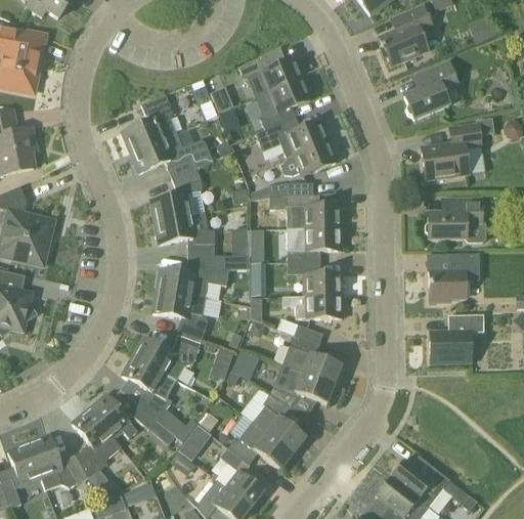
[(57,16),(66,5),(63,4),(66,0),(29,0),(26,4),(42,15),(46,8),(57,16)]
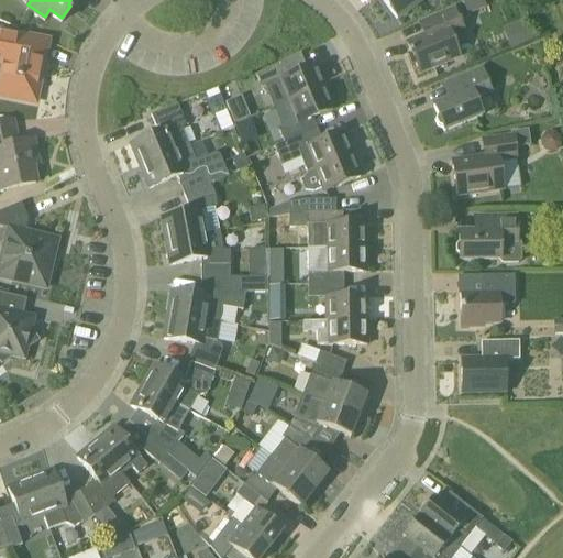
[(387,0),(398,14),(417,0),(387,0)]
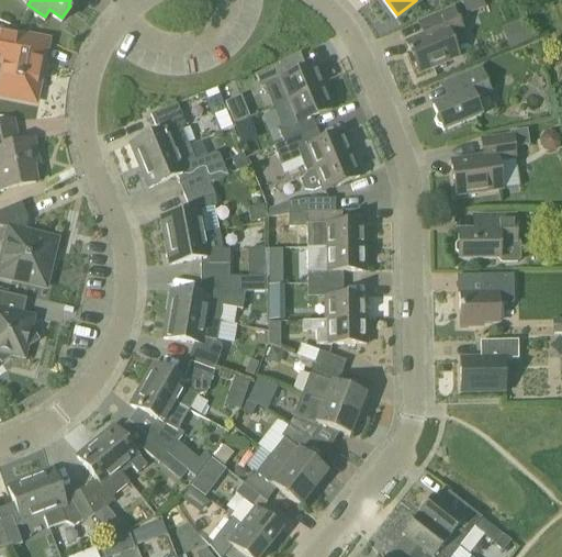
[(470,9),(481,4),(479,0),(467,0),(470,9)]
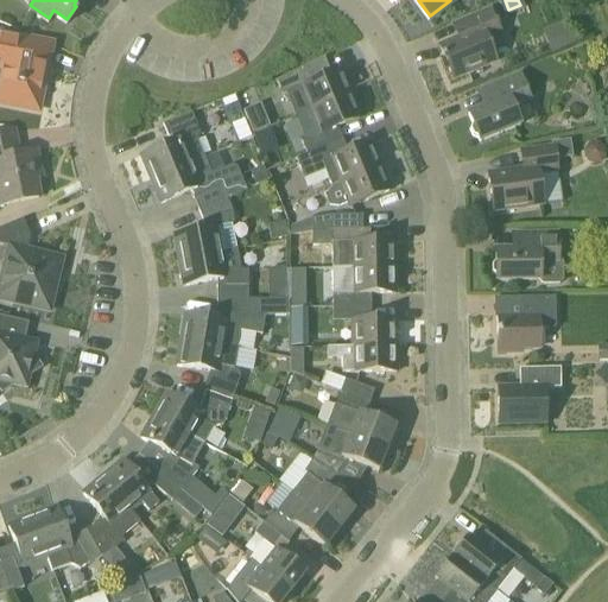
[(470,73),(485,68),(482,63),(496,57),(487,37),(502,30),(492,2),(451,19),(457,35),(441,42),(454,74),(468,69),(470,73)]
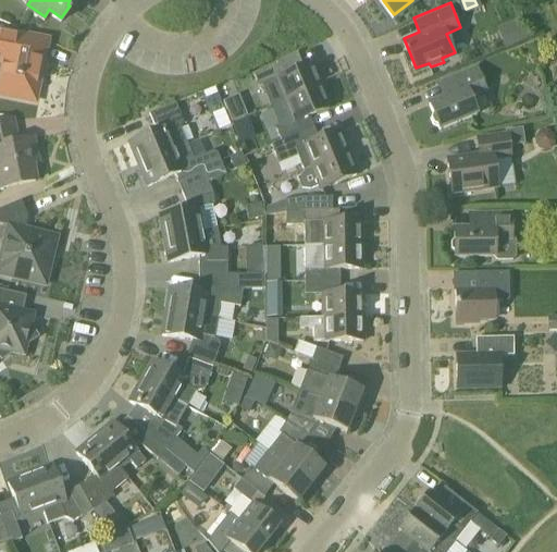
[(497,21),(503,41),(527,36),(521,14),(497,21)]
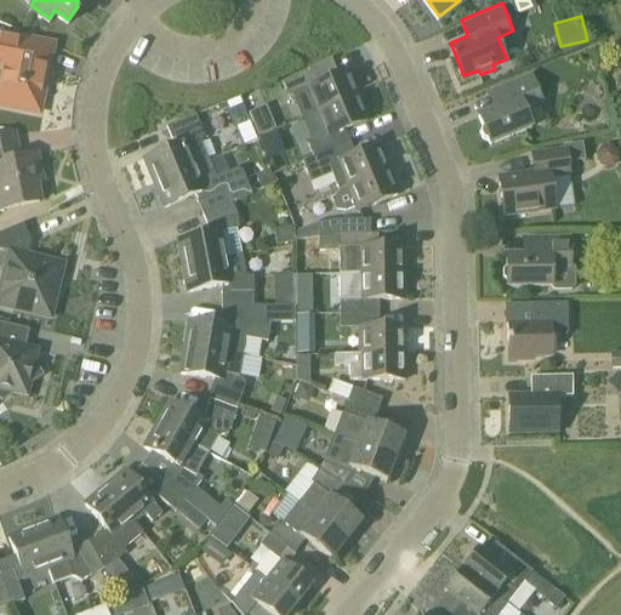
[(0,98),(39,107),(52,40),(0,29),(0,66),(1,67),(0,74),(0,98)]
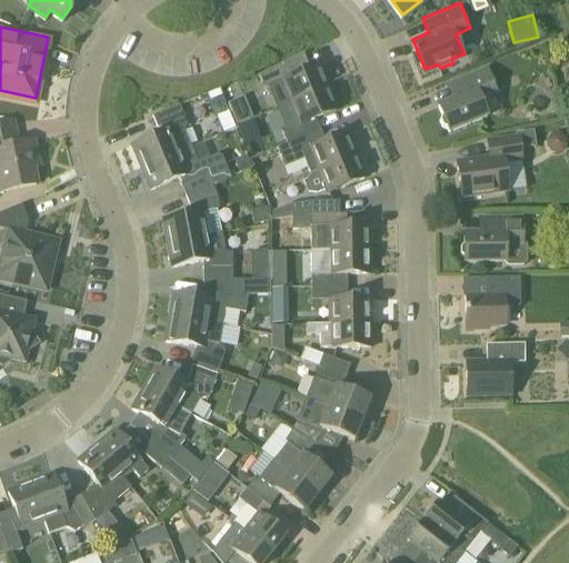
[(290,99),(329,83),(319,60),(310,64),(303,49),(285,58),(286,61),(259,71),(265,84),(281,78),(290,99)]
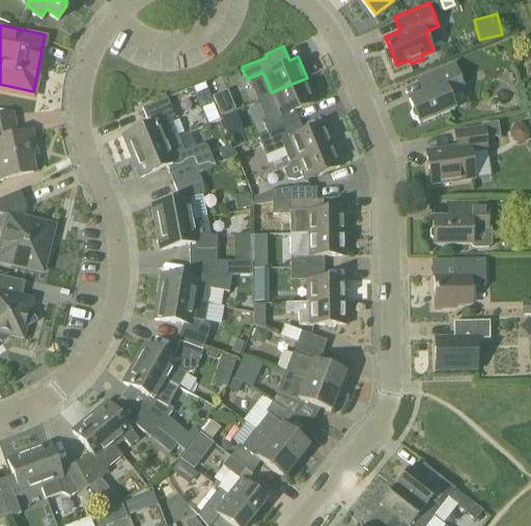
[(419,119),(454,105),(448,90),(465,83),(455,59),(416,76),(422,90),(409,95),(413,104),(411,109),(413,114),(418,116),(419,119)]
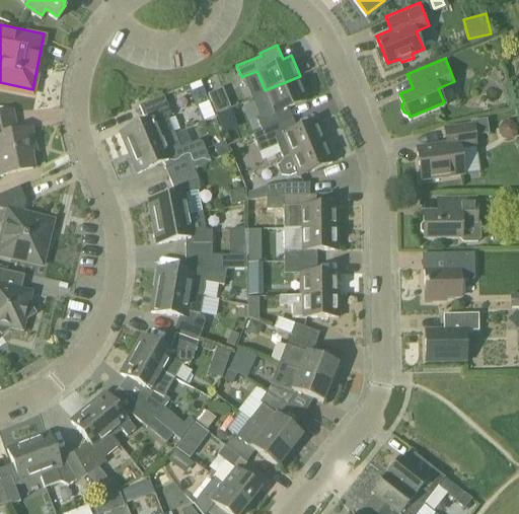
[(264,128),(293,116),(289,104),(308,96),(300,76),(265,90),(273,111),(258,117),(263,127),(264,128)]
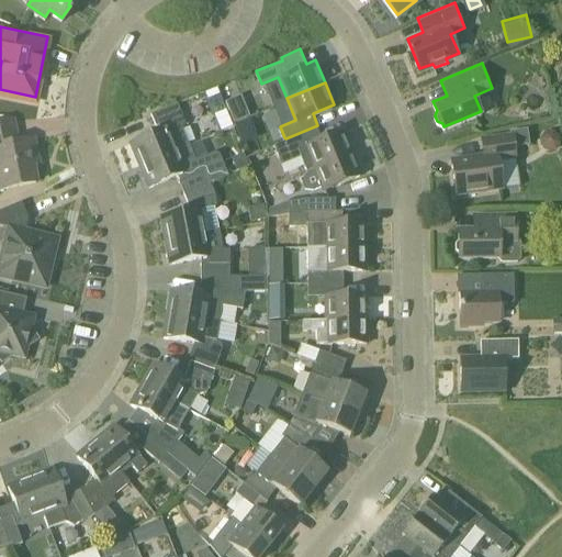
[(220,129),(234,123),(217,85),(204,90),(220,129)]
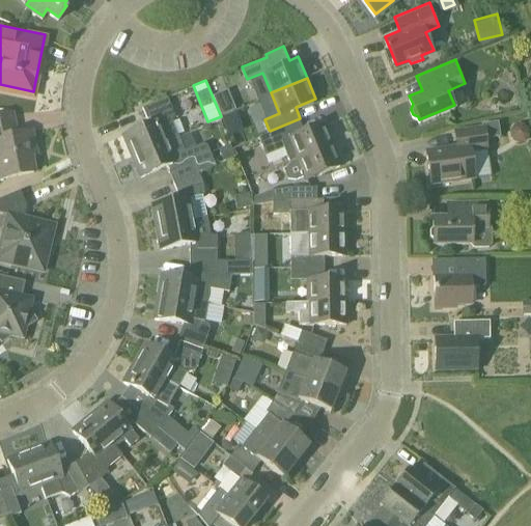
[(218,89),(222,110),(238,107),(232,86),(218,89)]
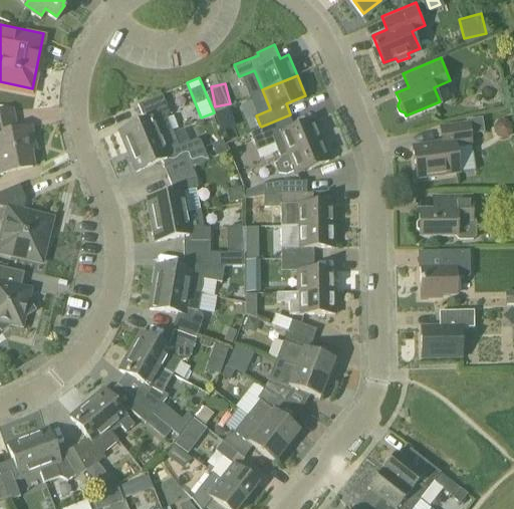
[(127,148),(173,130),(168,114),(170,109),(162,90),(138,100),(143,111),(145,110),(147,115),(119,126),(127,148)]
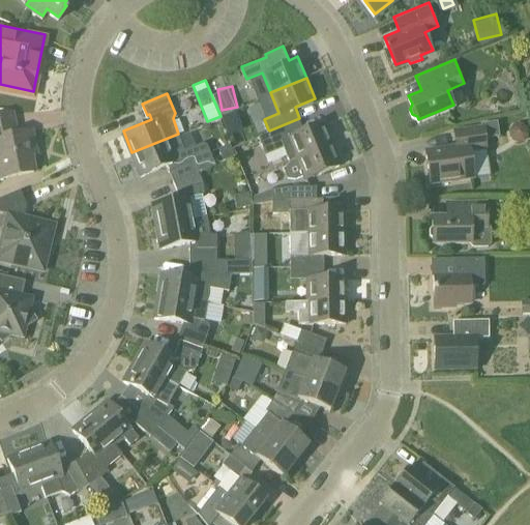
[(17,129),(11,109),(0,111),(0,174),(34,168),(31,151),(35,150),(31,126),(17,129)]
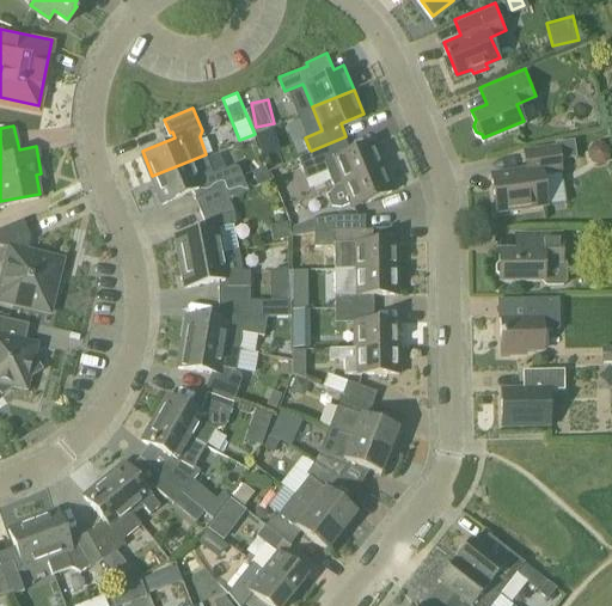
[(271,127),(256,133),(262,147),(277,141),(271,127)]
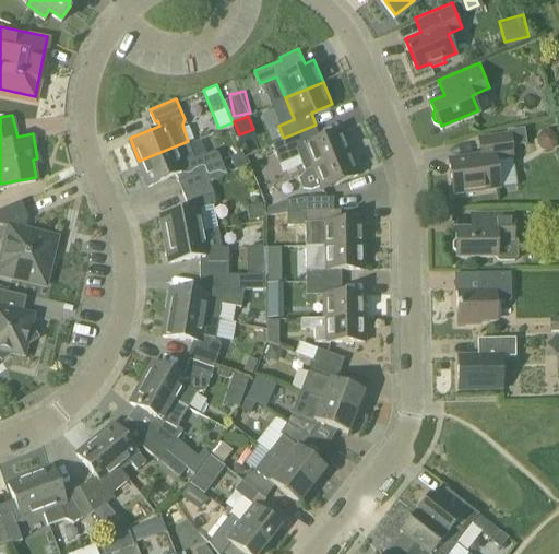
[(313,164),(351,149),(341,126),(320,134),(316,125),(284,138),(283,137),(273,141),(281,160),(299,152),(305,165),(312,162),(313,164)]
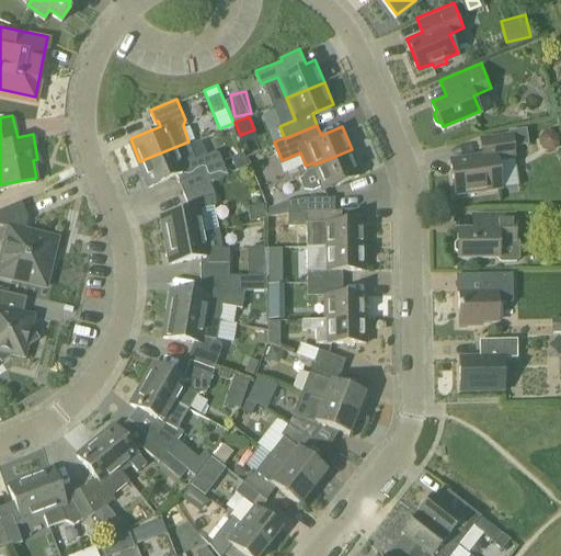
[(545,128),(540,134),(541,142),(547,146),(554,146),(560,139),(559,132),(552,127),(545,128)]
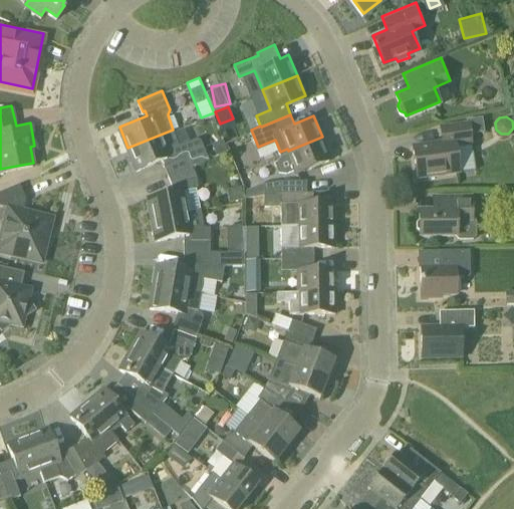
[(418,176),(460,170),(456,144),(473,142),(470,118),(440,122),(441,139),(413,143),(418,176)]
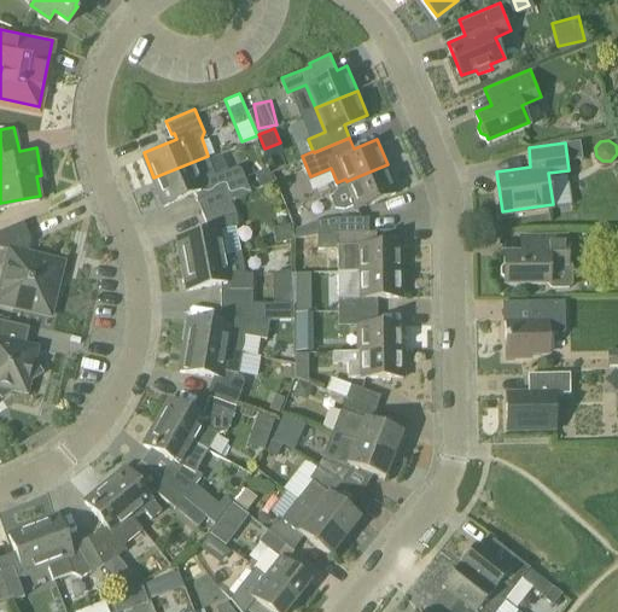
[(231,197),(232,198),(251,188),(242,165),(237,163),(215,173),(208,156),(153,178),(163,202),(196,188),(198,194),(197,196),(203,209),(231,197)]
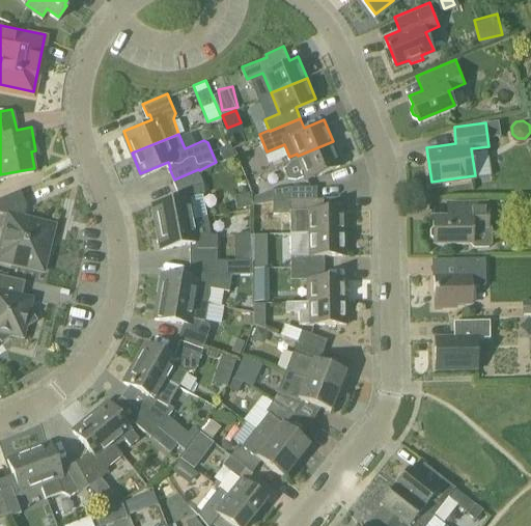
[(333,141),(298,156),(298,157),(290,161),(285,167),(288,176),(297,177),(305,173),(306,176),(341,162),(333,141)]
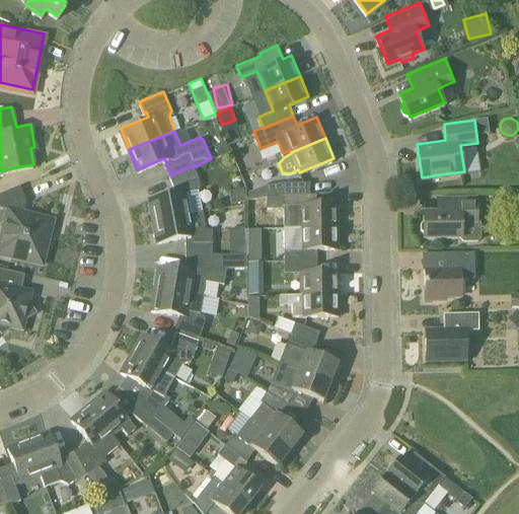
[(199,175),(195,166),(194,165),(170,175),(174,186),(175,192),(148,197),(153,219),(190,212),(190,210),(201,208),(198,190),(201,186),(199,175)]
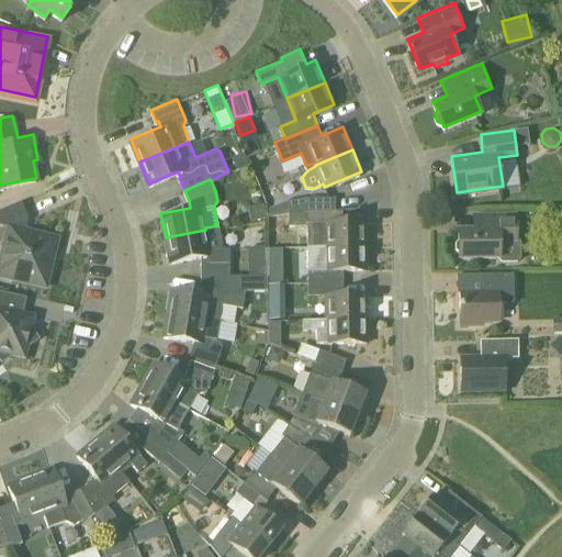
[(306,208),(335,208),(336,195),(307,195),(290,197),(290,211),(306,208)]
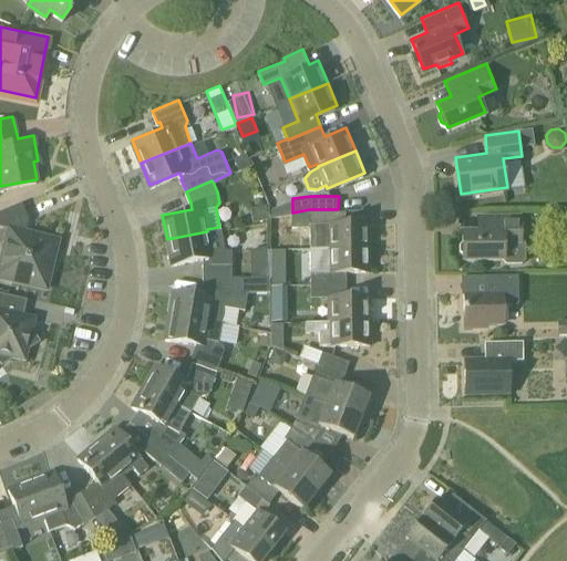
[(0,274),(47,286),(58,236),(26,228),(29,216),(22,199),(0,208),(0,224),(8,226),(0,259),(0,274)]
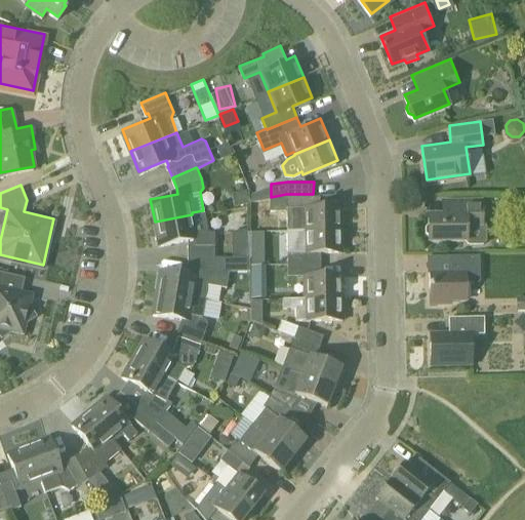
[(237,202),(249,200),(247,187),(235,190),(237,202)]
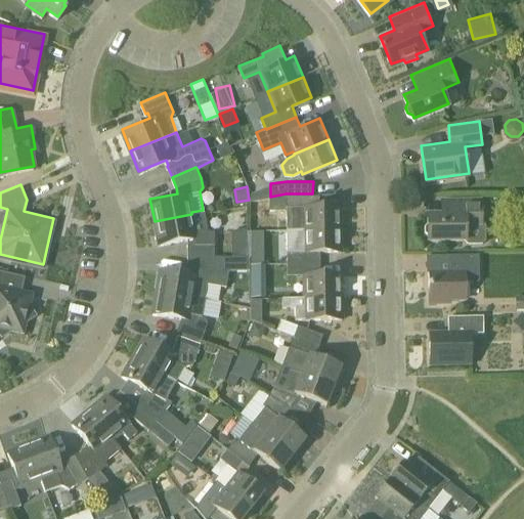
[(303,227),(341,227),(341,204),(319,204),(319,193),(312,193),(286,193),(270,197),(270,208),(287,207),(287,205),(303,205),(303,227)]
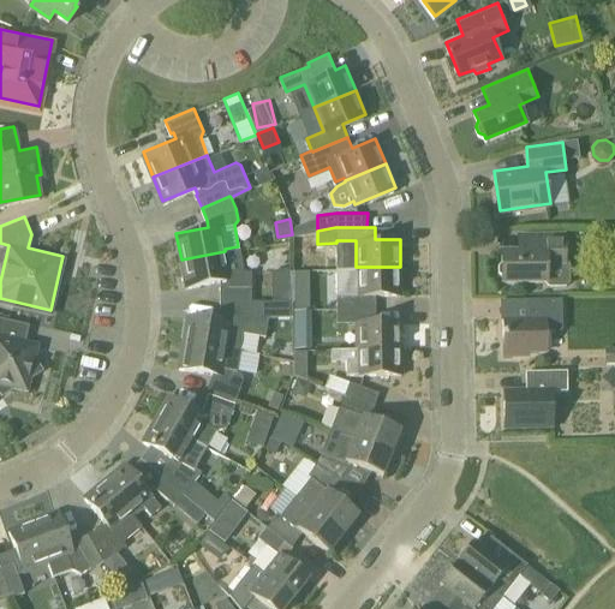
[(571,280),(571,261),(566,257),(566,230),(518,231),(518,249),(501,249),(502,260),(497,263),(497,270),(502,274),(502,279),(544,279),(548,284),(567,284),(571,280)]
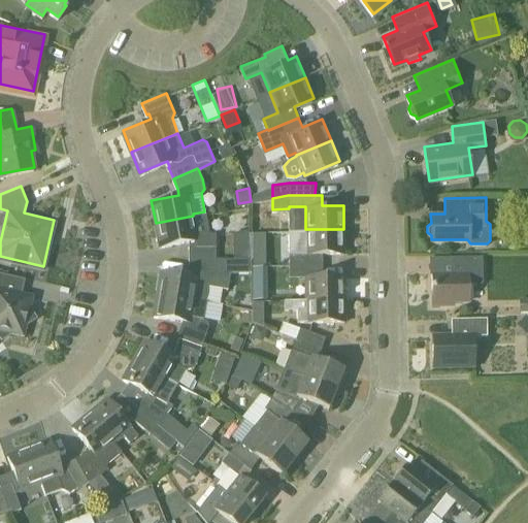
[(193,216),(156,223),(160,244),(197,237),(193,216)]
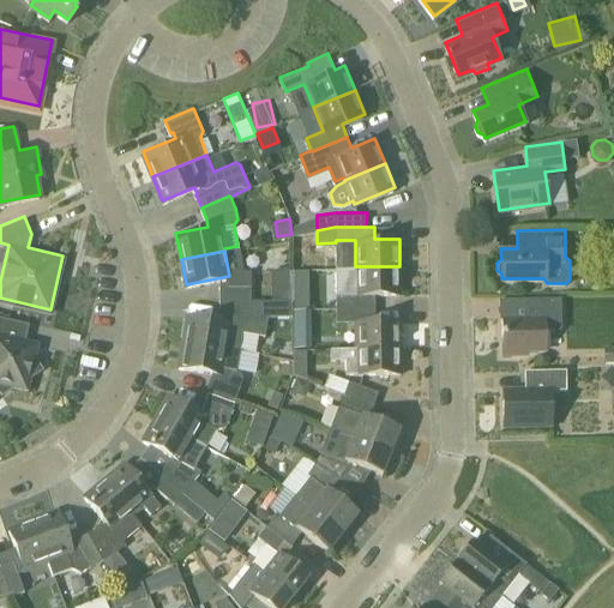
[(399,292),(399,266),(355,266),(336,266),(337,306),(375,306),(375,292),(399,292)]
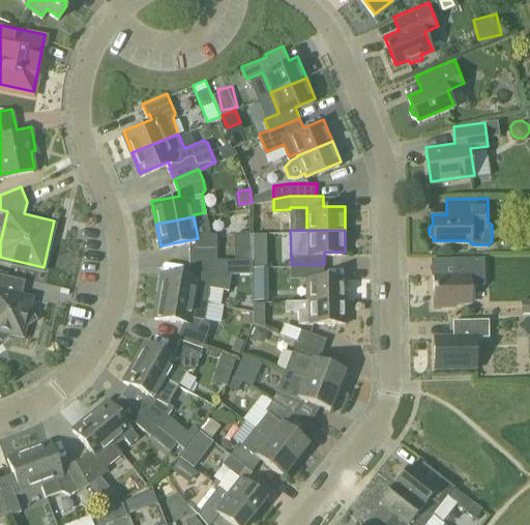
[(216,257),(216,244),(189,245),(189,258),(216,257)]
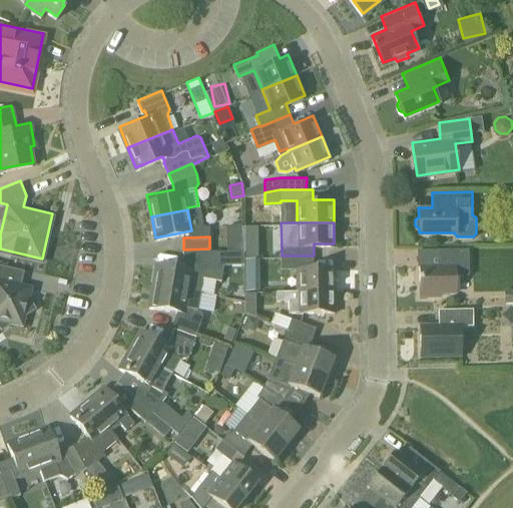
[(229,238),(229,249),(240,249),(242,249),(242,238),(229,238)]
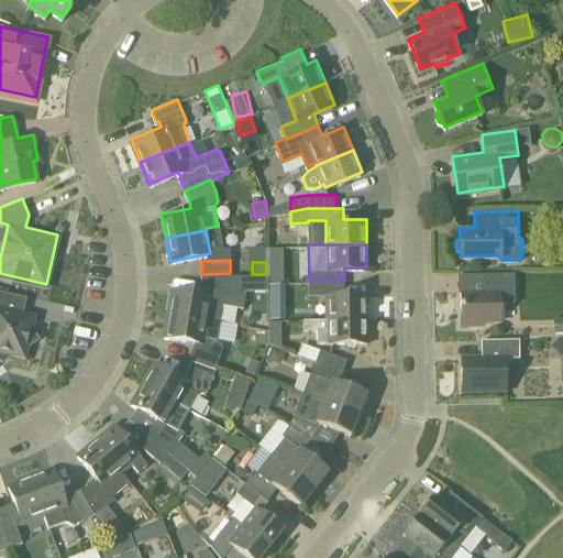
[(515,299),(515,271),(459,271),(459,290),(461,290),(461,320),(486,320),(485,317),(499,317),(499,299),(515,299)]
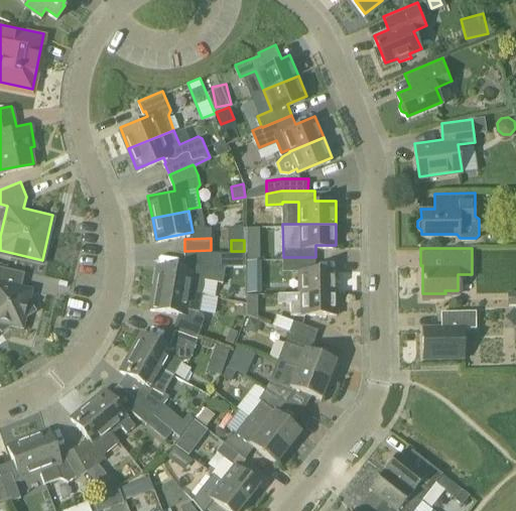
[(153,284),(153,285),(202,293),(202,291),(204,277),(223,280),(225,264),(242,264),(242,251),(231,251),(211,250),(184,251),(184,267),(157,263),(153,284)]
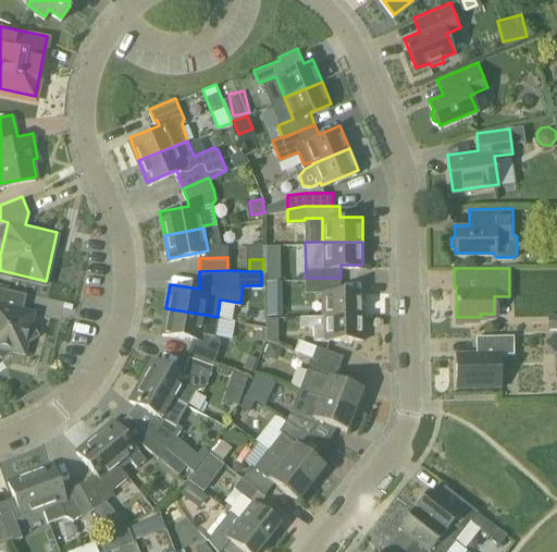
[(323,314),(363,314),(363,289),(339,289),(341,278),(306,278),(306,290),(322,290),(323,314)]
